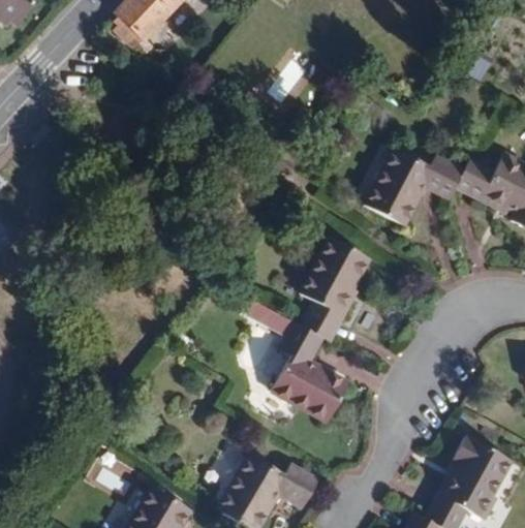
[(0,0),(0,12),(13,22),(20,26),(38,0),(0,0)]
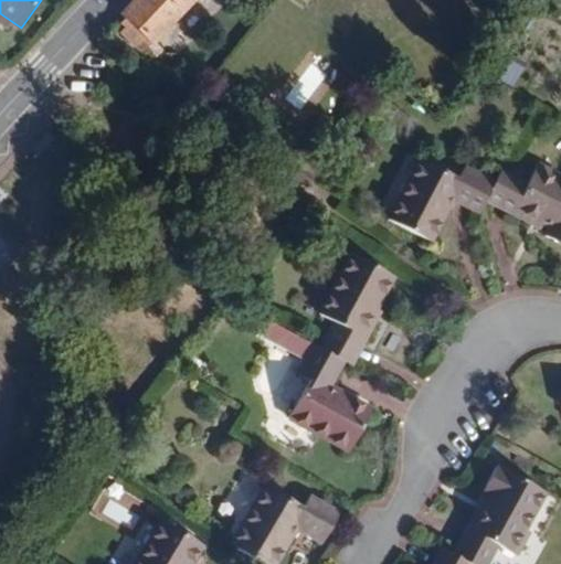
[(137,0),(119,19),(128,27),(125,31),(146,51),(154,42),(155,43),(184,13),(197,0),(137,0)]
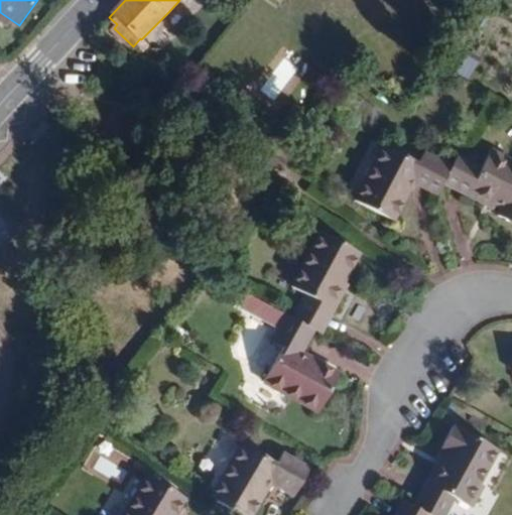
[(13,21),(0,12),(0,22),(8,28),(13,21)]
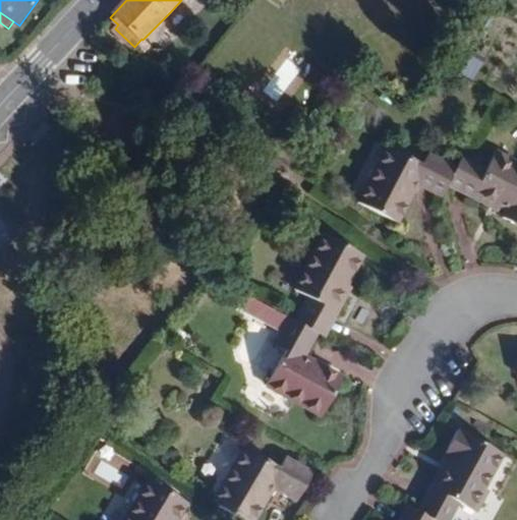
[(485,58),(461,46),(451,61),(476,75),(485,58)]
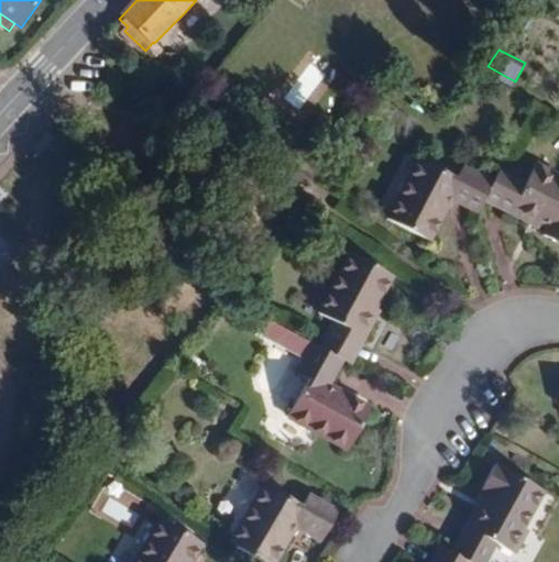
[(488,197),(495,183),(466,166),(460,178),(422,158),(390,218),(431,240),(453,198),(480,212),(488,197)]
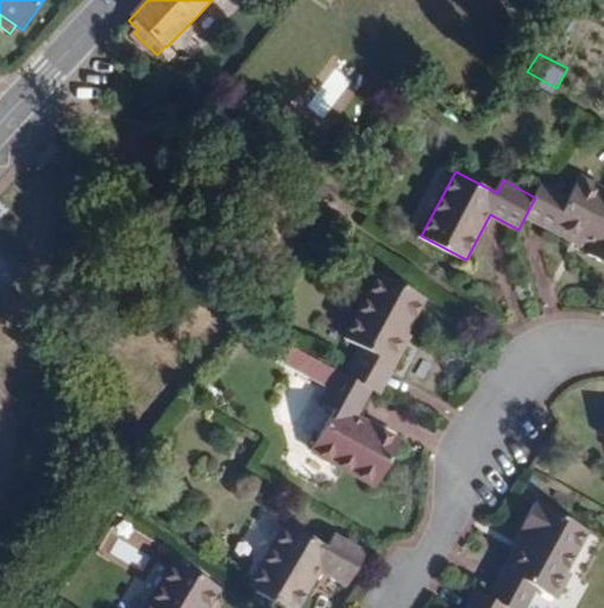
[(319,174),(310,183),(333,201),(341,190),(319,174)]
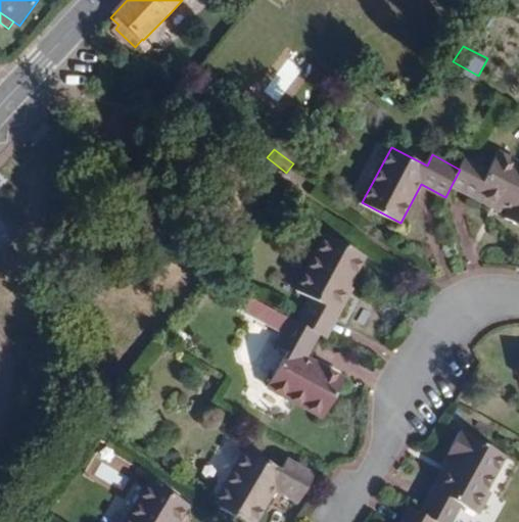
[(490,169),(467,156),(460,170),(453,183),(476,195),(477,193),(509,209),(507,216),(518,222),(518,160),(500,150),(490,169)]
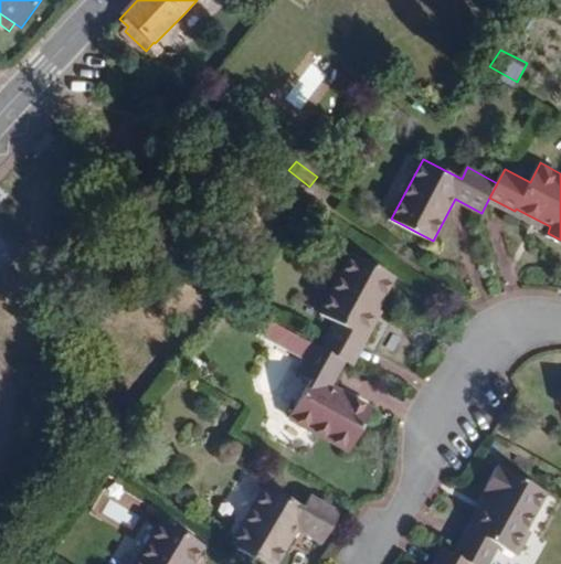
[(338,321),(324,348),(346,361),(352,364),(368,338),(363,336),(397,276),(355,253),(323,312),(338,321)]
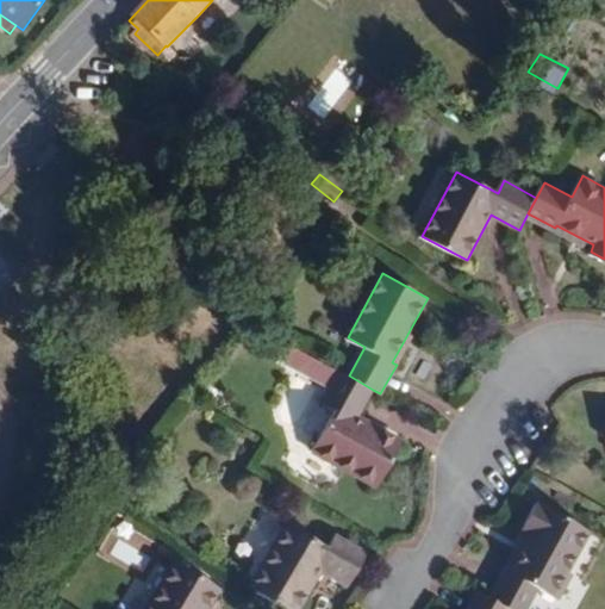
[(284,364),(318,381),(334,350),(316,342),(310,354),(293,346),(284,364)]
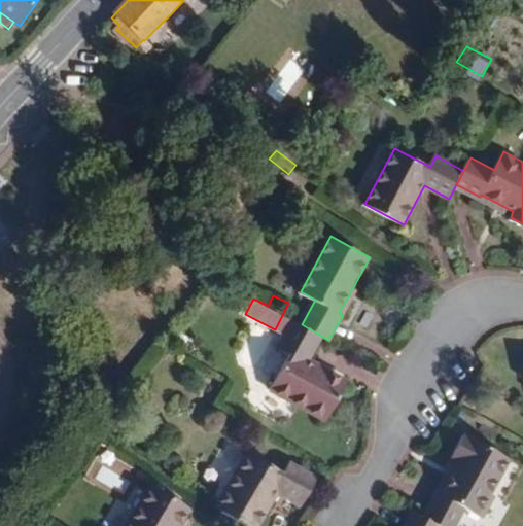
[(310,359),(322,337),(302,324),(293,320),(279,348),(289,354),(271,388),(328,419),(349,380),(310,359)]
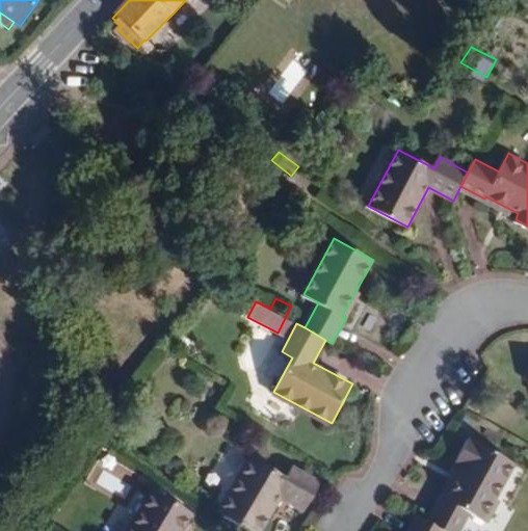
[(442,498),(429,522),(447,530),(459,530),(470,512),(489,522),(501,500),(497,498),(516,463),(469,437),(455,465),(462,468),(445,499),(442,498)]
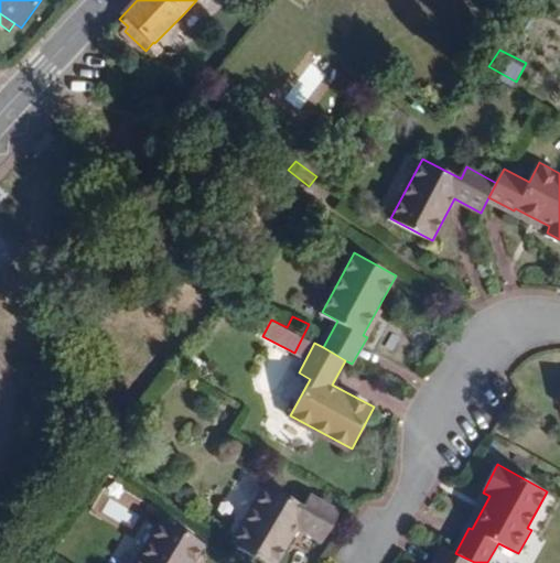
[(268,484),(233,543),(266,562),(278,562),(300,527),(324,542),(342,511),(312,496),(305,507),(268,484)]
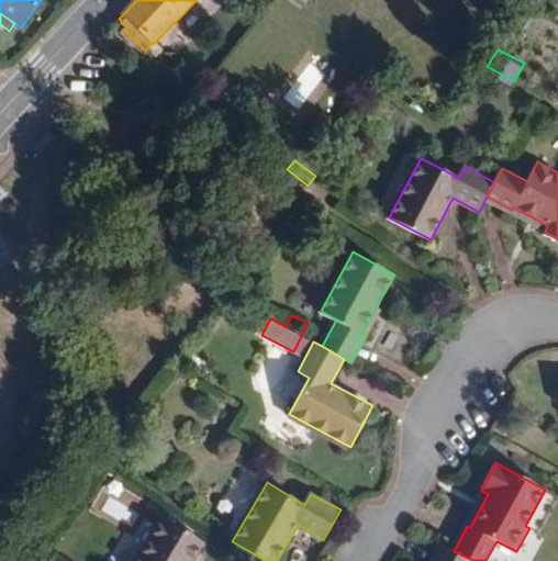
[(164,516),(137,560),(192,560),(204,541),(164,516)]
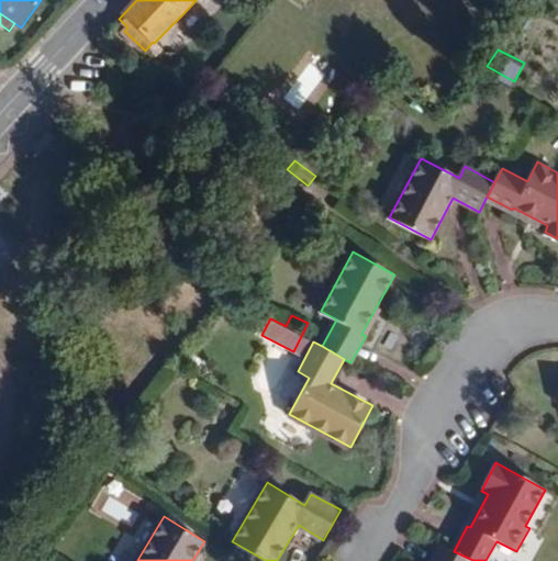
[(472,560),(454,551),(444,546),(435,560),(472,560)]
